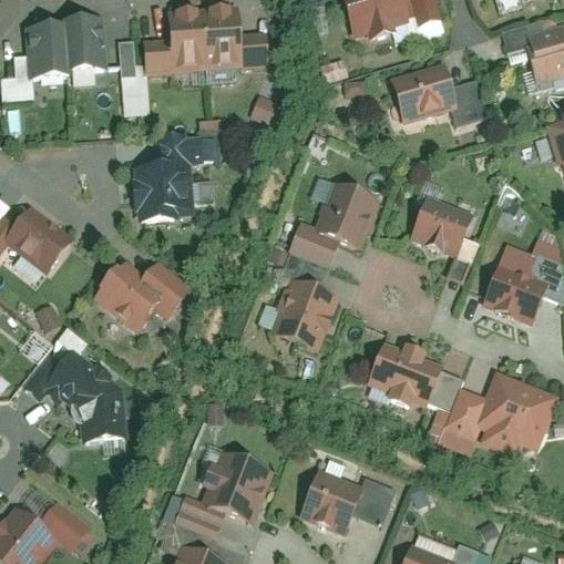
[(342,0),(354,37),(408,22),(402,0),(342,0)]
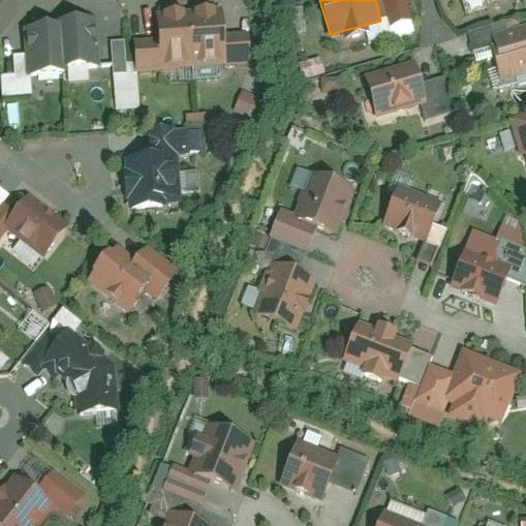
[(383,0),(390,23),(412,17),(407,0),(383,0)]
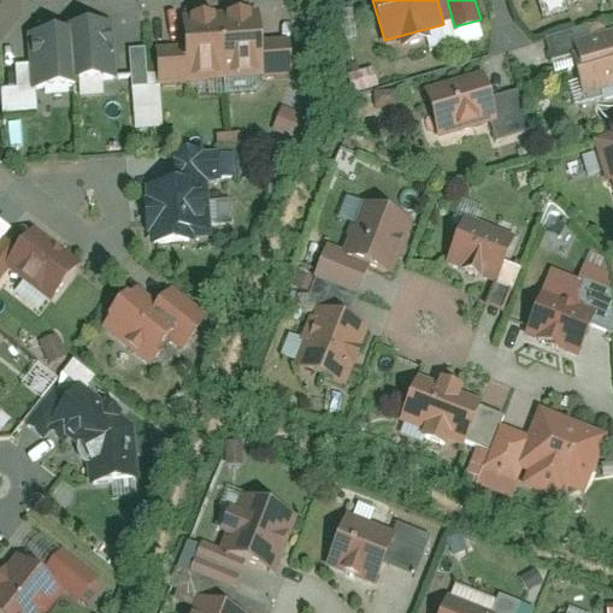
[(184,43),(187,74),(263,68),(261,37),(259,6),(182,12),(184,43)]
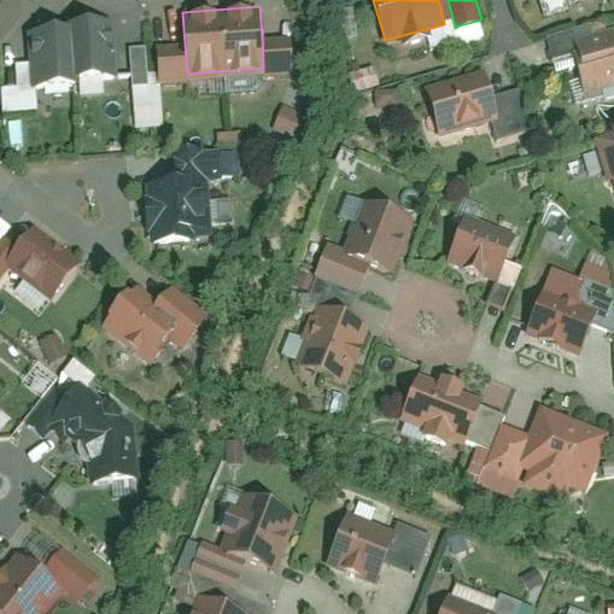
[(118,74),(115,21),(70,24),(70,30),(74,76),(118,74)]
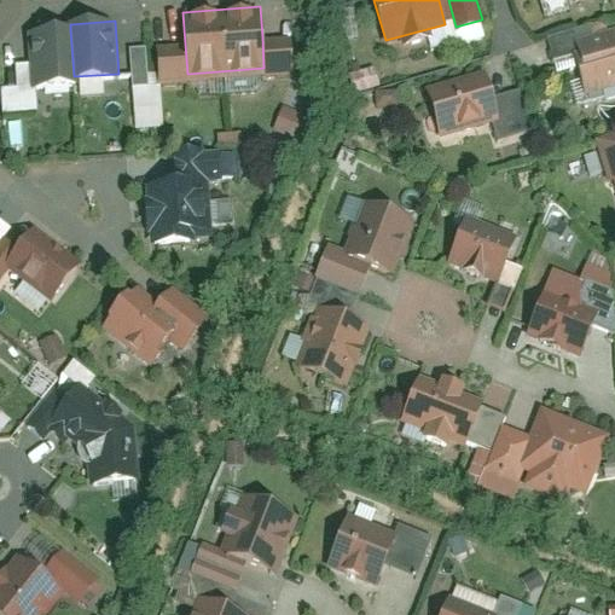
[(582,90),(614,81),(614,25),(570,38),(582,90)]
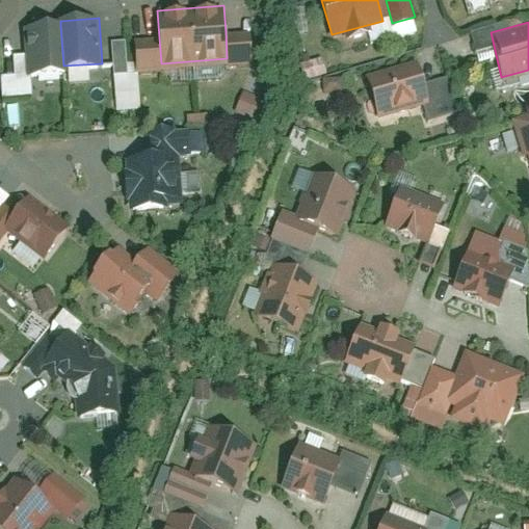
[(63,65),(60,26),(26,28),(27,51),(29,74),(64,71),(63,65)]
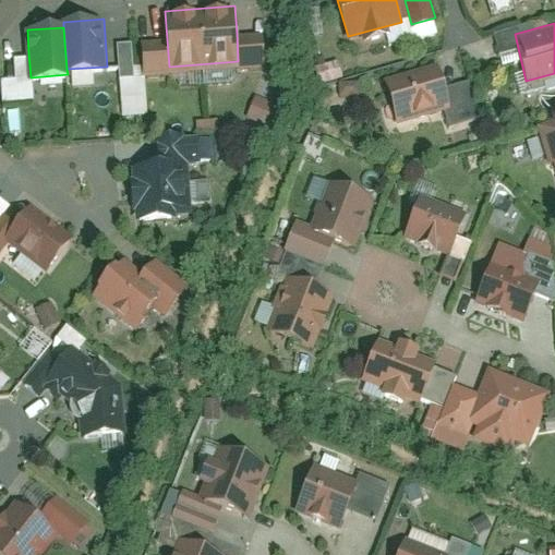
[(262,32),(237,34),(238,61),(239,68),(265,65),(262,32)]
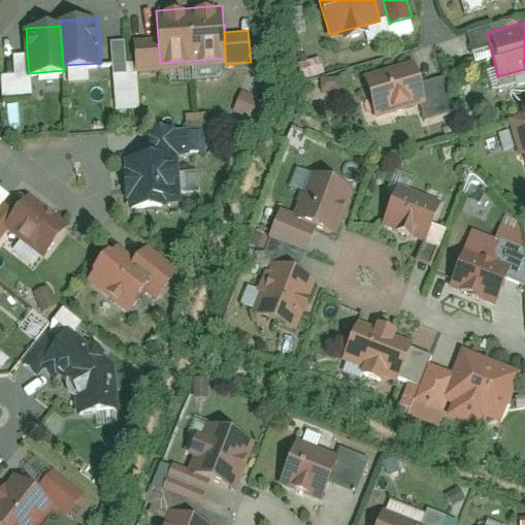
[(160,63),(158,37),(133,39),(135,69),(160,67),(160,63)]
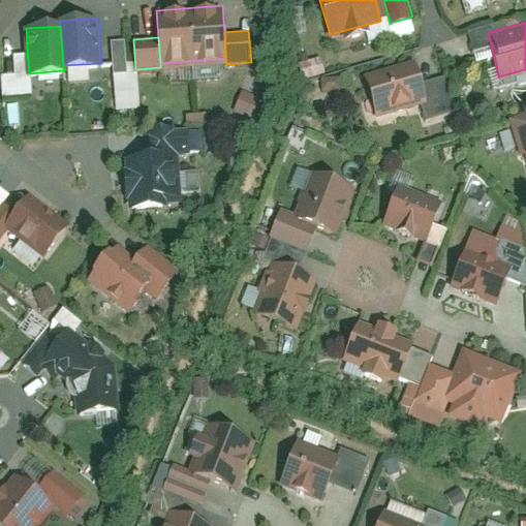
[(127,70),(125,39),(112,40),(114,71),(127,70)]
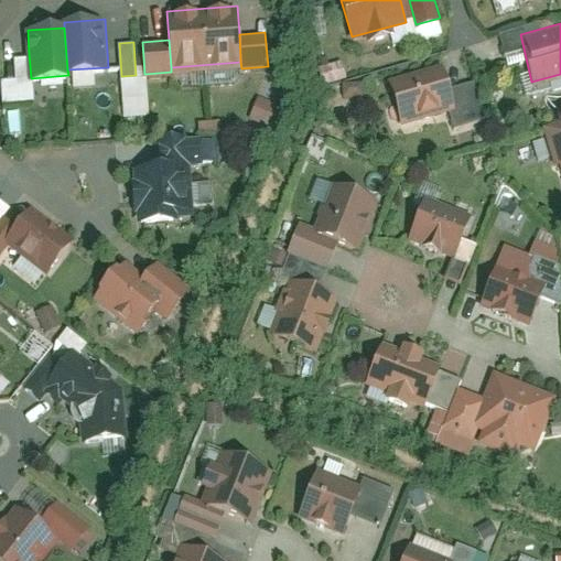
[(15,79),(31,78),(29,54),(14,55),(15,79)]
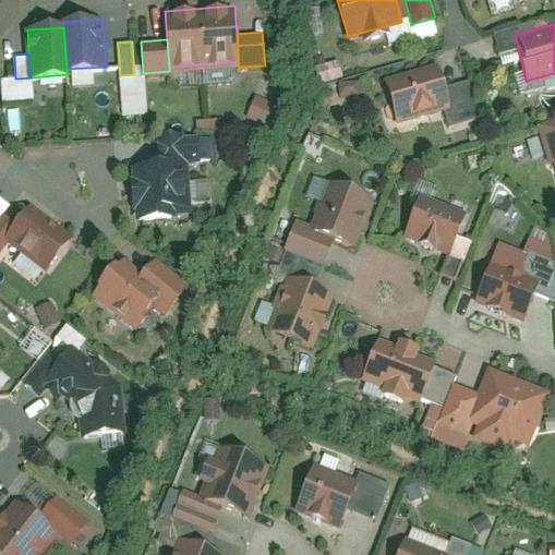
[(330,61),(312,67),(316,82),(335,76),(330,61)]
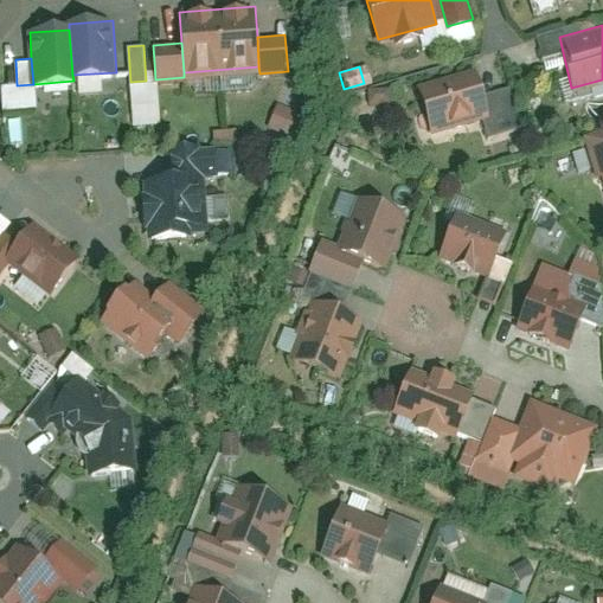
[(431,127),(489,113),(485,92),(479,68),(419,83),(431,127)]
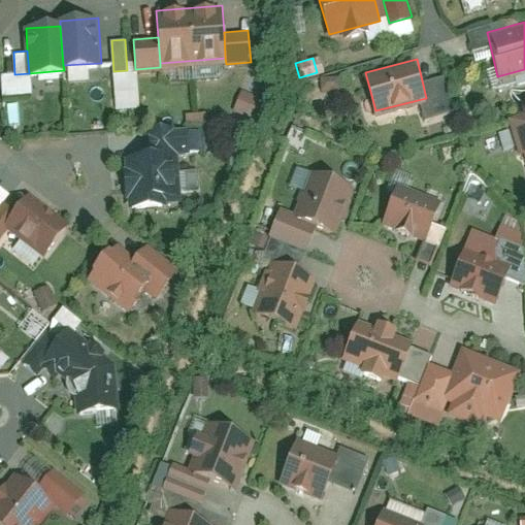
[(127,70),(113,71),(116,109),(138,108),(135,69),(127,70)]
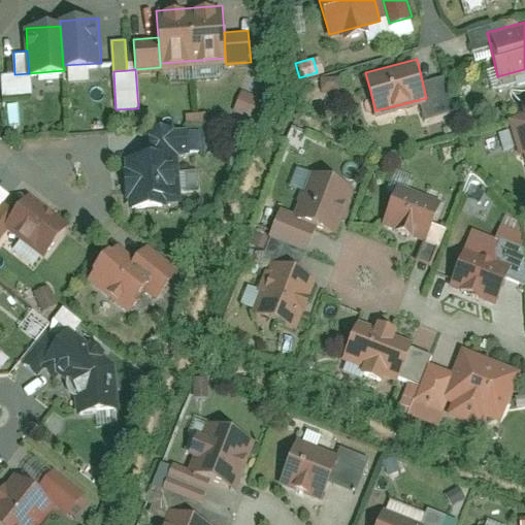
[(446,75),(422,80),(426,98),(430,115),(454,109),(446,75)]
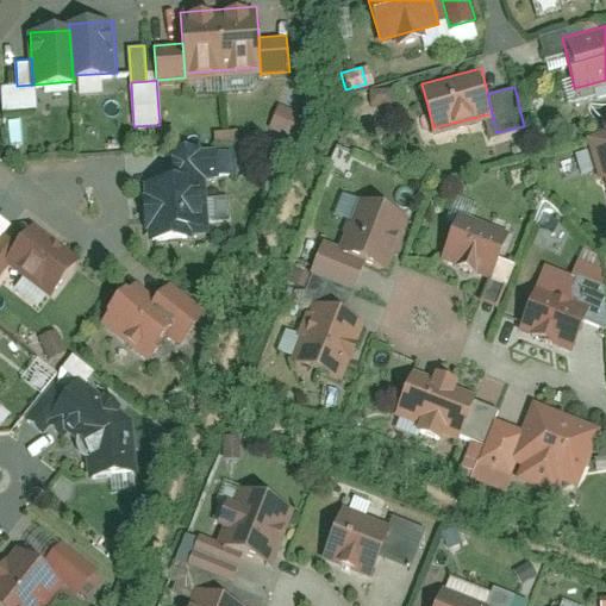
[(268,131),(288,131),(289,107),(269,106),(268,131)]
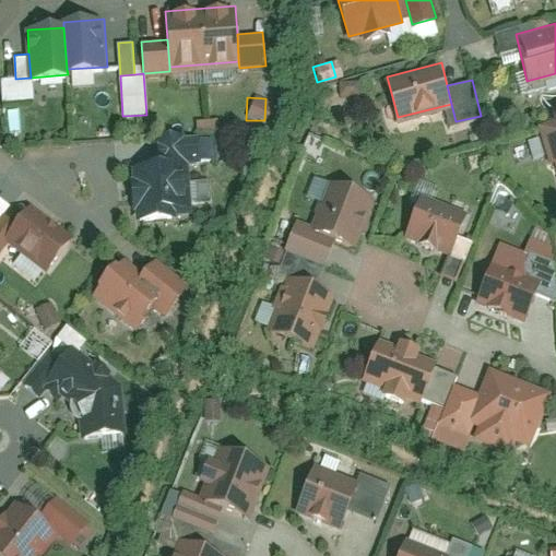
[(555,119),(537,125),(549,165),(555,162),(555,119)]
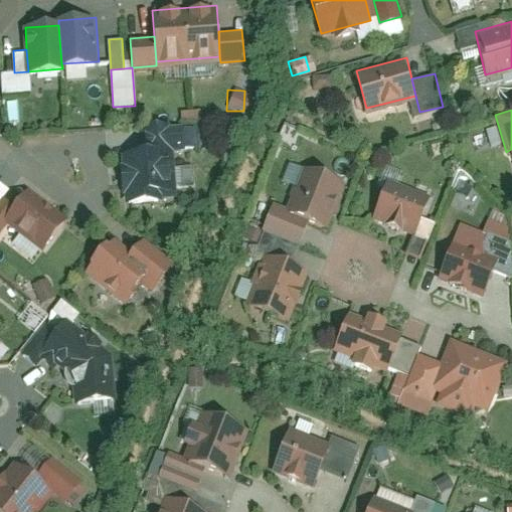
[(139,126),(141,151),(172,149),(185,148),(184,123),(139,126)]
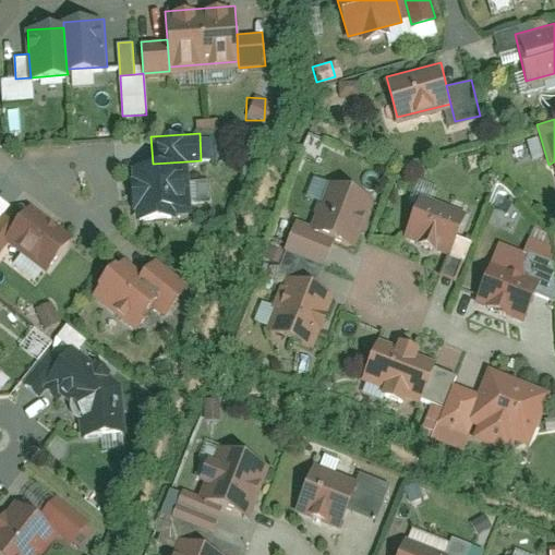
[(533,136),(521,139),(525,158),(537,156),(533,136)]
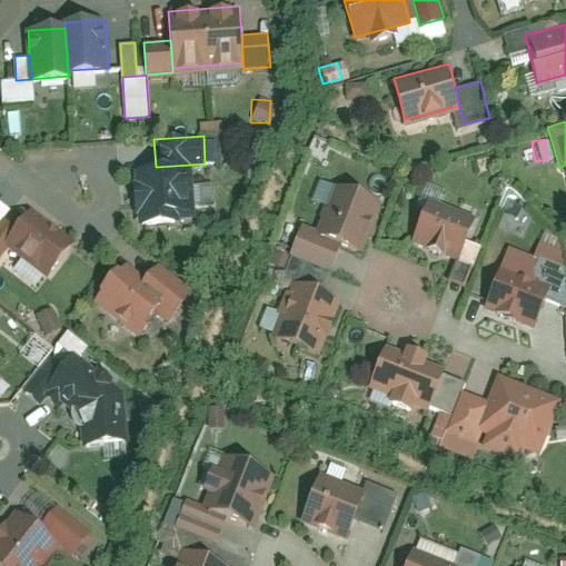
[(133,168),(137,224),(194,220),(190,165),(156,167),(133,168)]
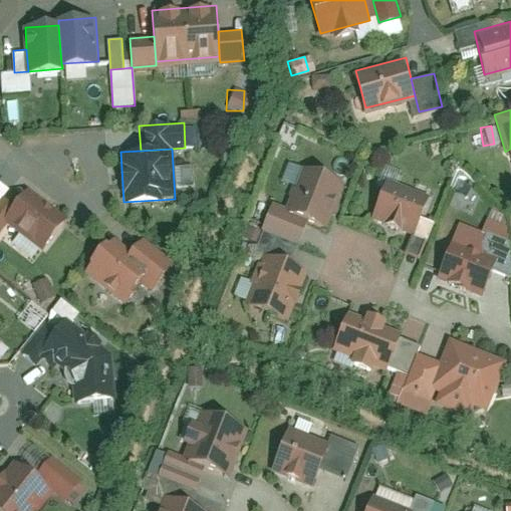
[(301,165),(284,209),(308,219),(327,226),(344,181),(301,165)]
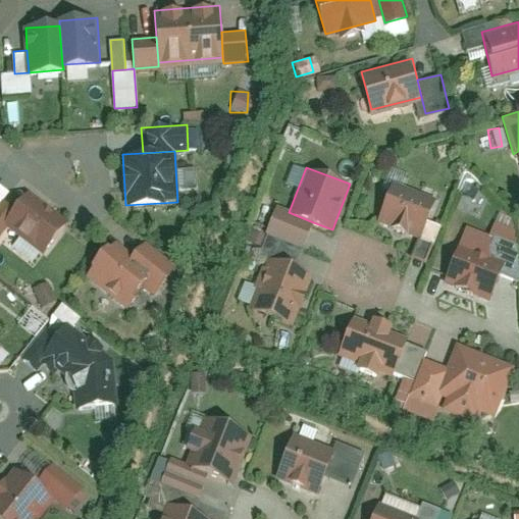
[(394,182),(378,221),(421,238),(428,219),(436,198),(394,182)]
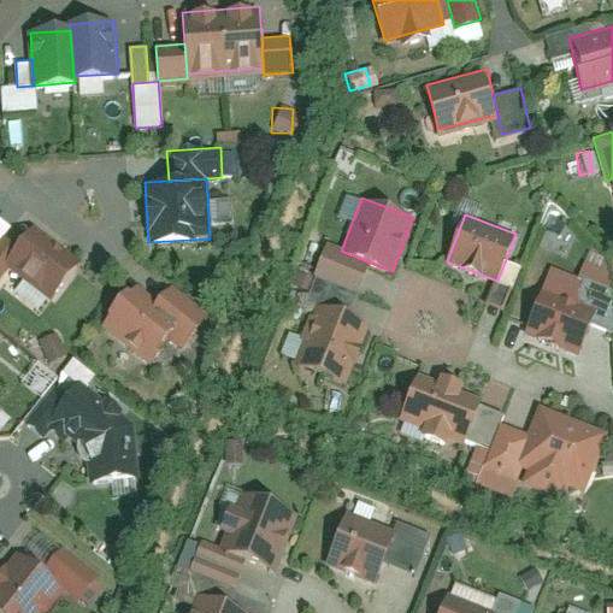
[(0,241),(4,236),(12,225),(0,216),(0,241)]
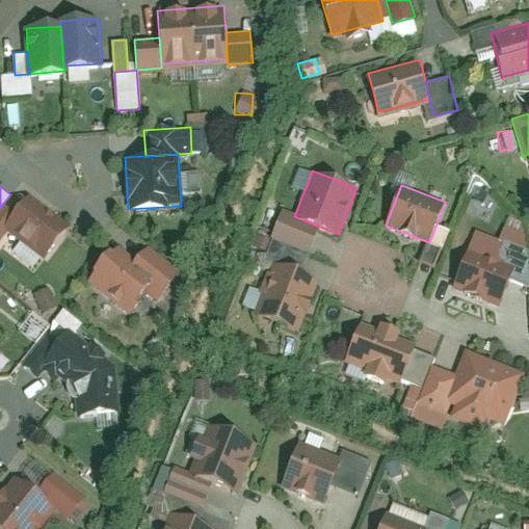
[(70,226),(30,194),(15,213),(4,227),(44,258),(70,226)]
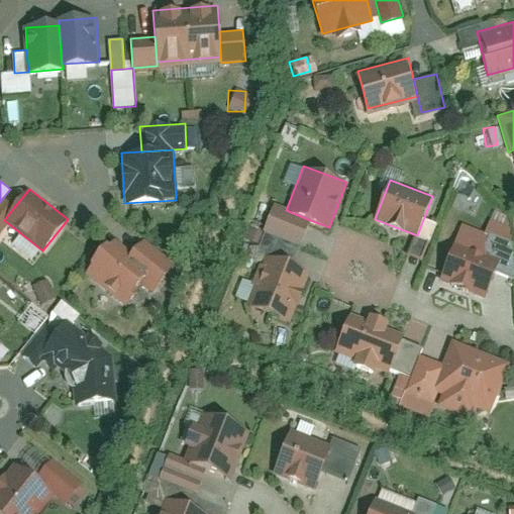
[(0,225),(4,220),(14,207),(3,198),(0,202),(0,225)]
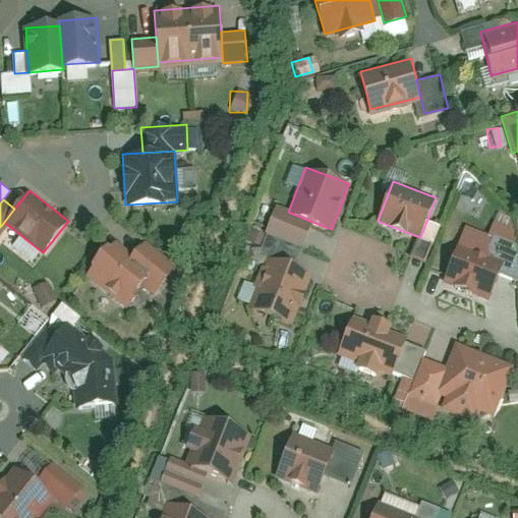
[(275,207),(265,234),(298,247),(302,248),(312,222),(288,212),(275,207)]
